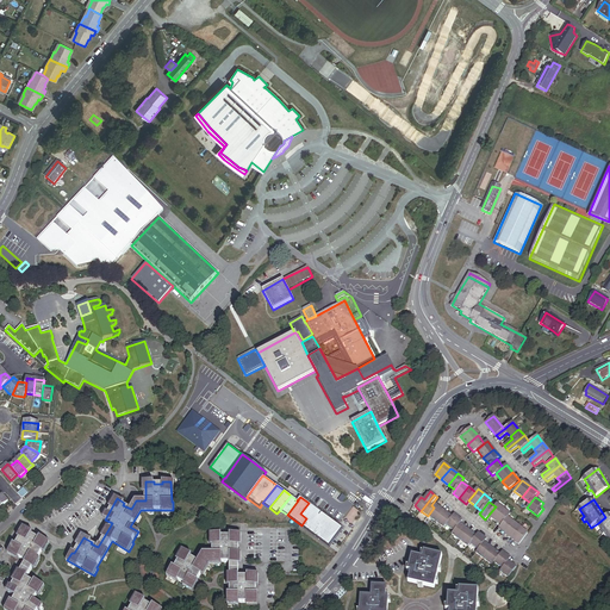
[(306,518),(315,508),(309,503),(300,514),(306,518)]
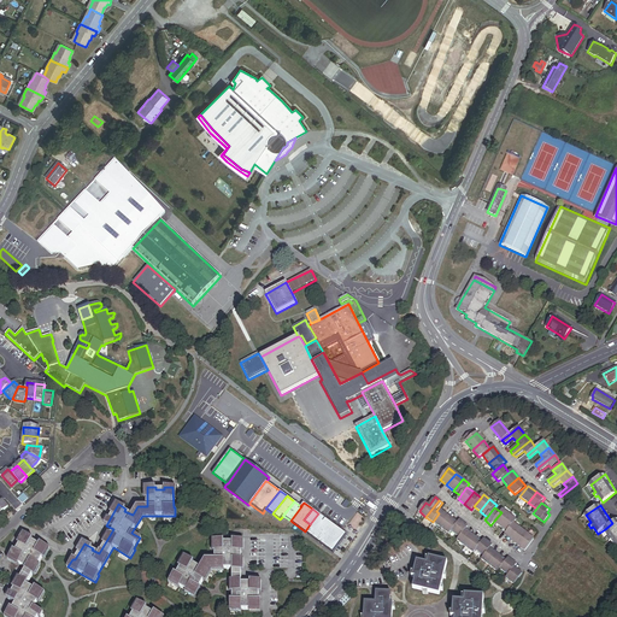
[(501,526),(510,515),(503,510),(501,512),(494,521),(501,526)]
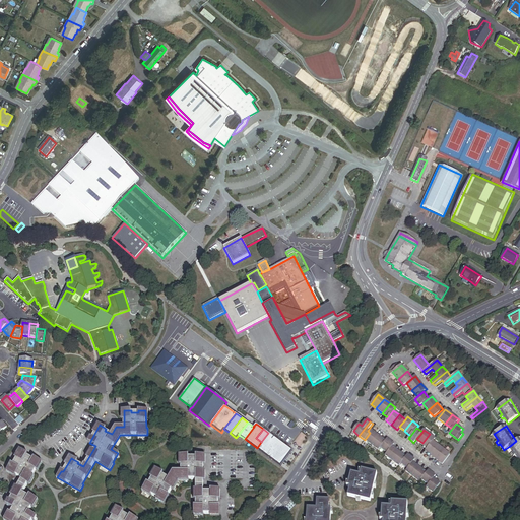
[(372,445),(378,437),(371,432),(370,433),(365,440),(372,445)]
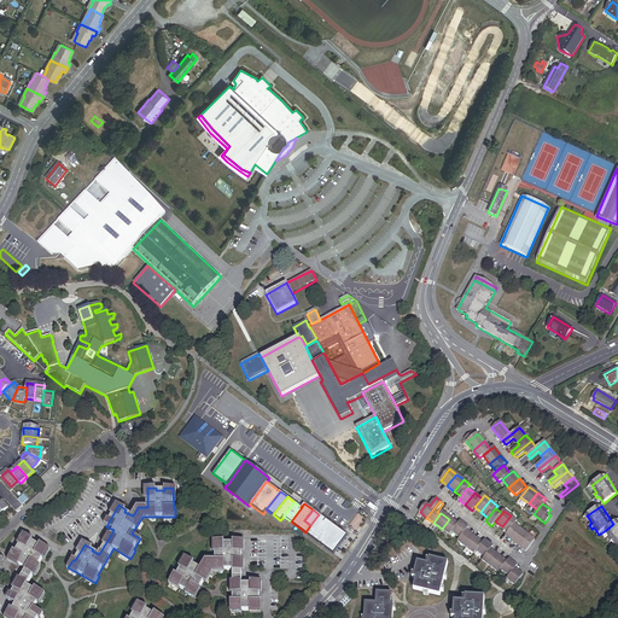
[(313,537),(326,519),(319,514),(310,525),(305,532),(313,537)]
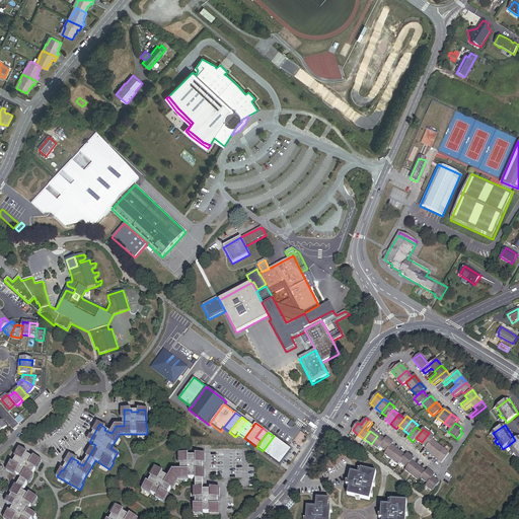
[(433,441),(435,438),(429,433),(422,442),(428,447),(433,441)]
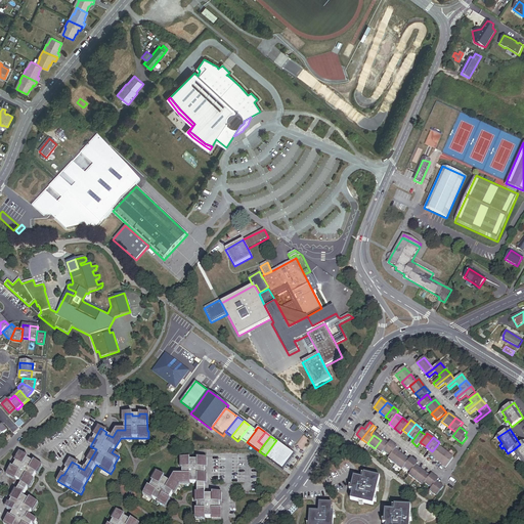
[(271,461),(284,445),(276,440),(265,455),(271,461)]
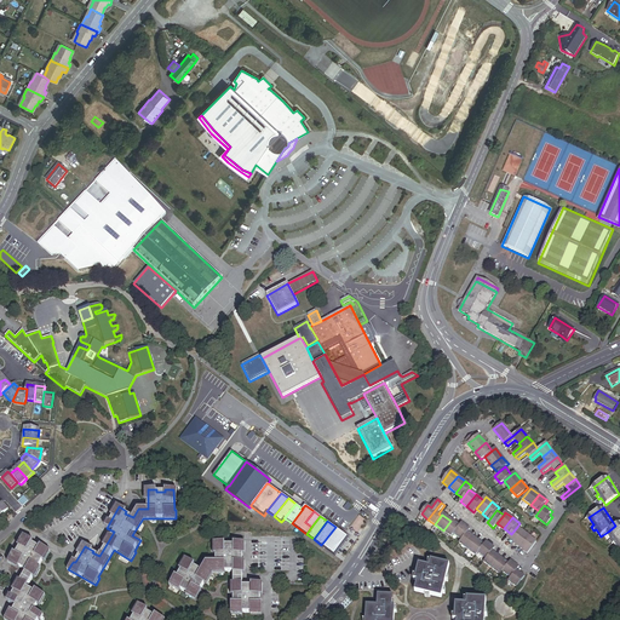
[(454,534),(459,527),(451,521),(443,530),(452,537),(454,534)]
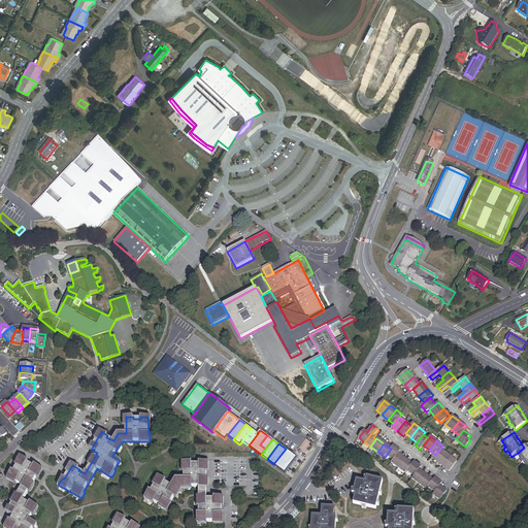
[(527,444),(524,448),(518,453),(522,459),(520,460),(523,463),(524,462),(527,467),(527,444)]
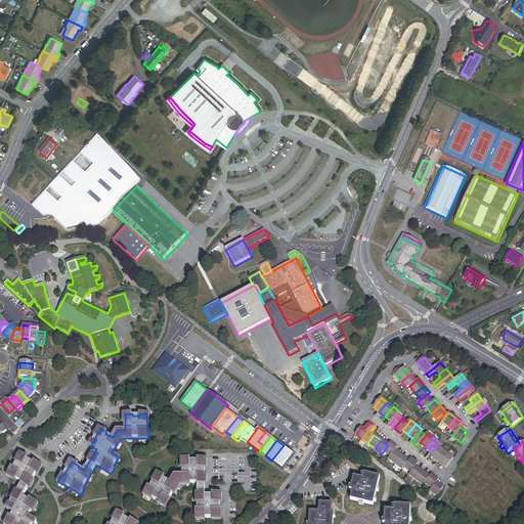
[(396,449),(397,447),(391,442),(388,445),(384,451),(390,456),(396,449)]
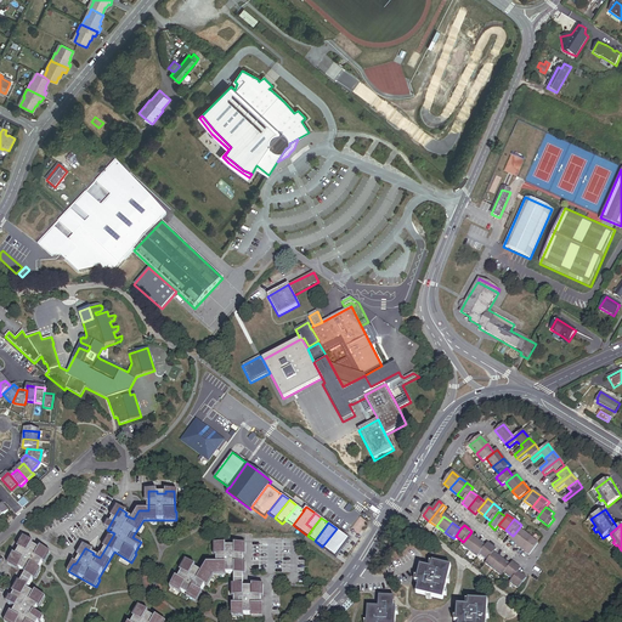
[(337,558),(350,539),(337,529),(322,547),(337,558)]
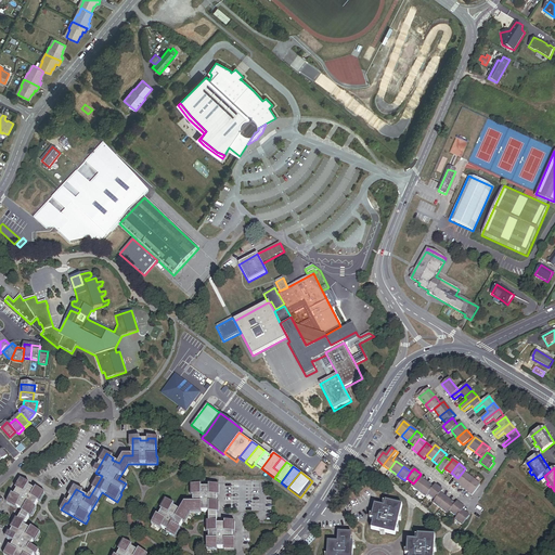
[(460,487),(468,476),(463,472),(457,478),(454,482),(460,487)]
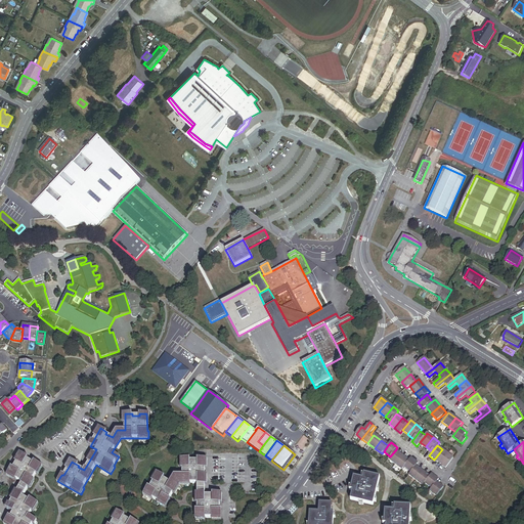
[(395,465),(402,454),(396,449),(390,456),(389,459),(395,465)]
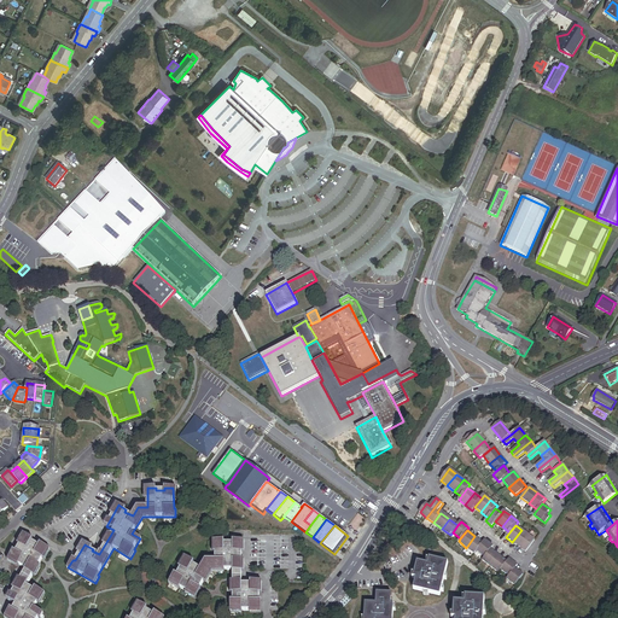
[(519,547),(529,535),(522,530),(512,542),(519,547)]
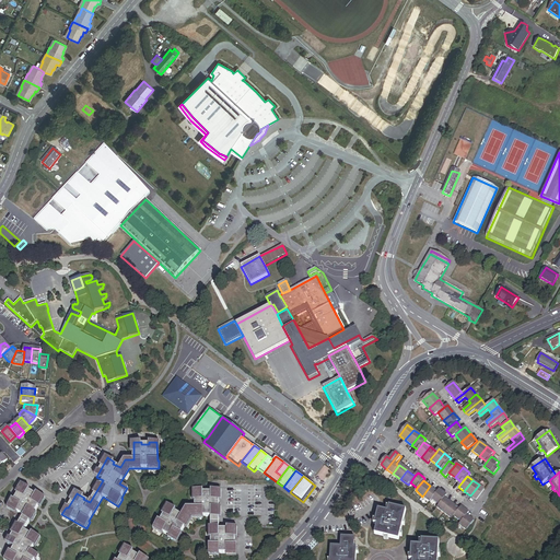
[(476,501),(485,489),(479,485),(470,496),(476,501)]
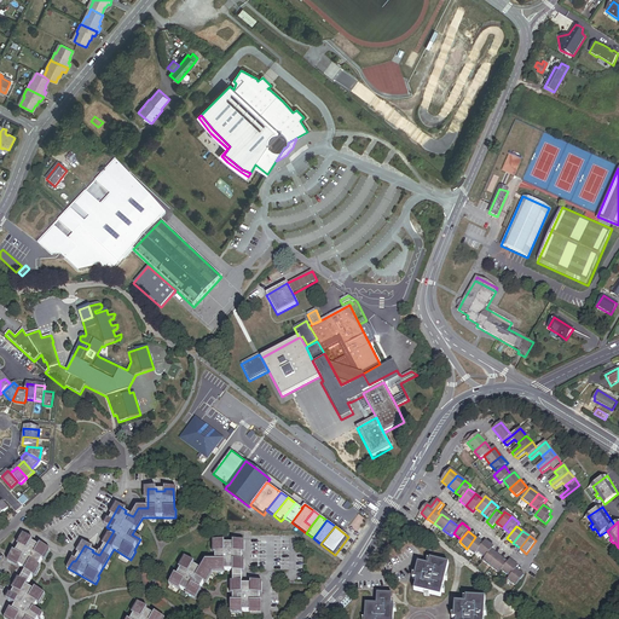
[(34,591),(27,586),(48,550),(40,545),(39,548),(32,543),(33,542),(25,537),(15,554),(13,553),(9,560),(25,571),(7,601),(16,606),(12,612),(10,611),(6,618),(38,618),(41,614),(34,609),(42,594),(35,590),(34,591)]
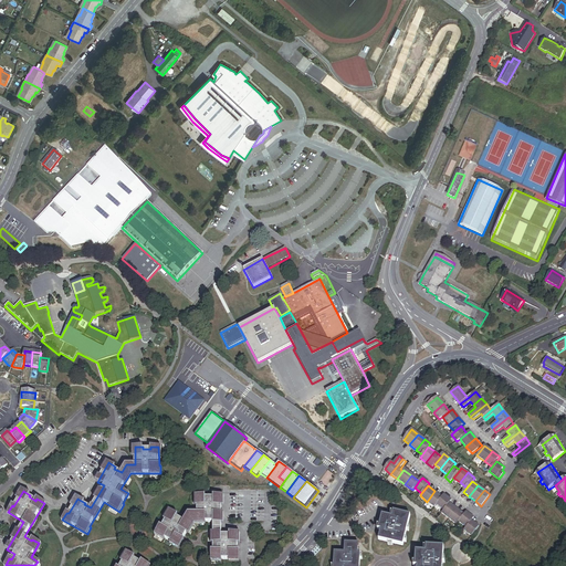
[(437,504),(442,498),(435,491),(427,502),(435,507),(437,504)]
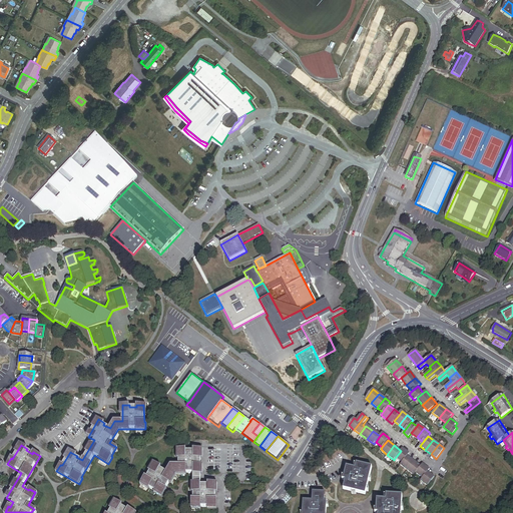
[(408,456),(410,454),(403,448),(401,451),(396,457),(403,463),(408,456)]
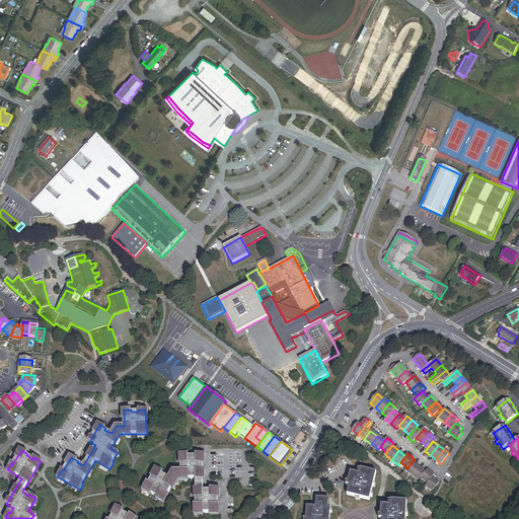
[(189,455),(180,454),(180,471),(172,471),(168,477),(162,474),(163,472),(156,469),(148,484),(146,483),(142,490),(165,503),(168,496),(167,495),(176,479),(196,479),(195,506),(194,506),(194,513),(220,513),(220,506),(218,506),(218,489),(211,489),(211,491),(203,491),(203,455),(196,455),(196,456),(189,456),(189,455)]
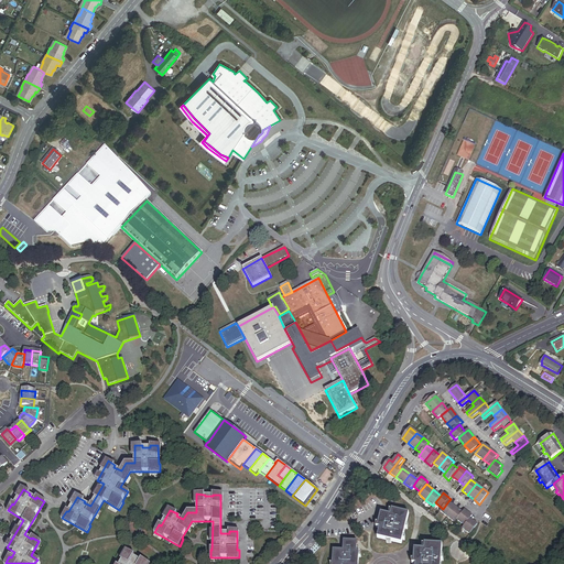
[(447,517),(455,507),(448,501),(443,509),(441,511),(447,517)]
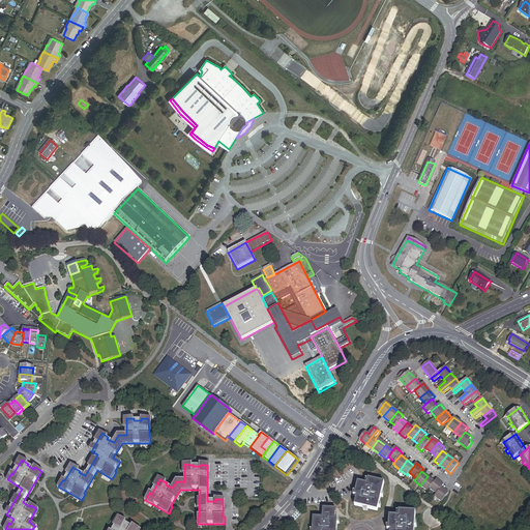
[(430,489),(435,481),(428,476),(420,486),(428,492),(430,489)]
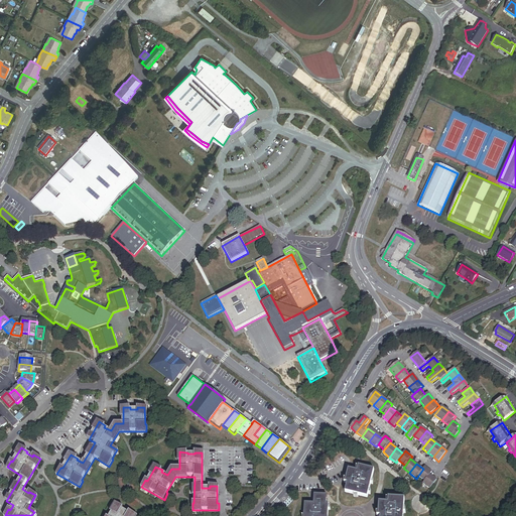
[(430,475),(432,472),(425,467),(423,469),(418,476),(425,481),(430,475)]
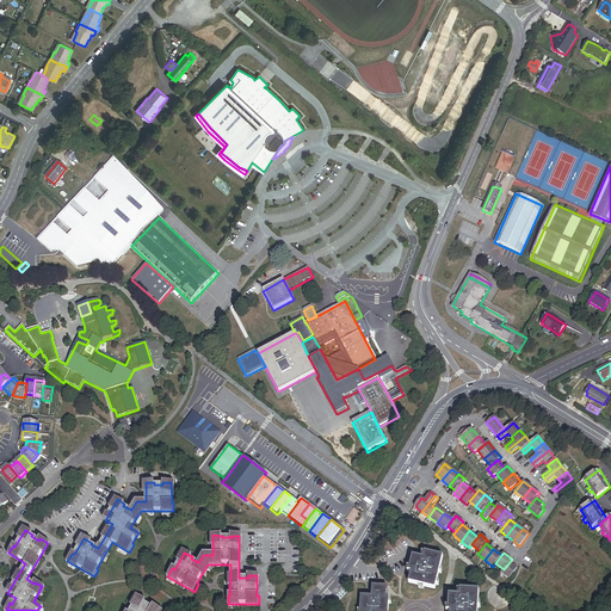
[(412,573),(409,584),(434,590),(443,559),(425,554),(424,560),(413,557),(409,573),(412,573)]
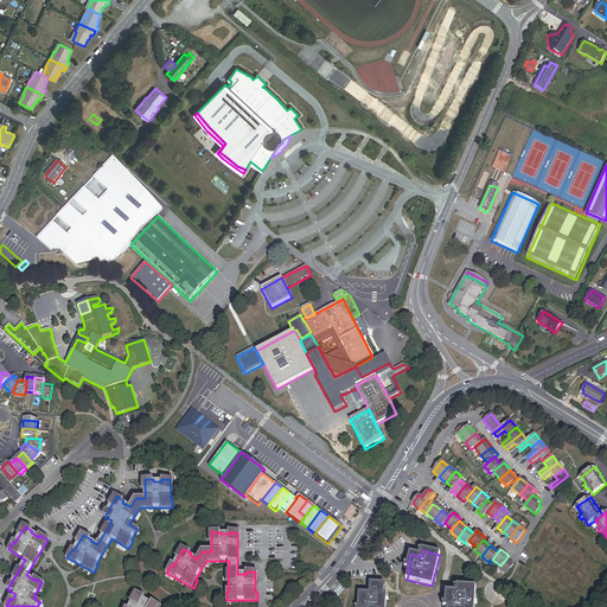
[(506,575),(515,564),(506,558),(500,566),(498,569),(506,575)]
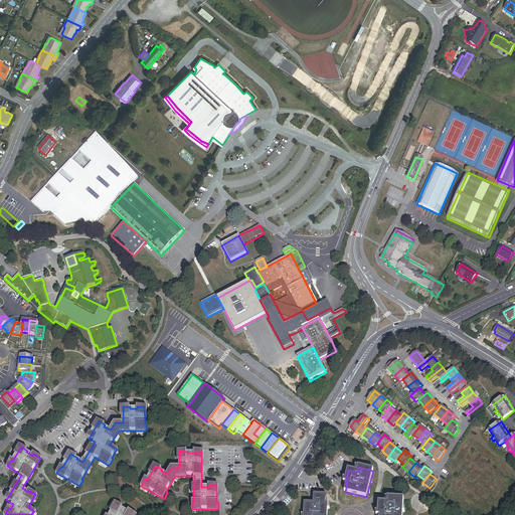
[(327,514),(328,505),(326,505),(327,496),(314,495),(314,504),(305,503),(303,514),(327,514)]
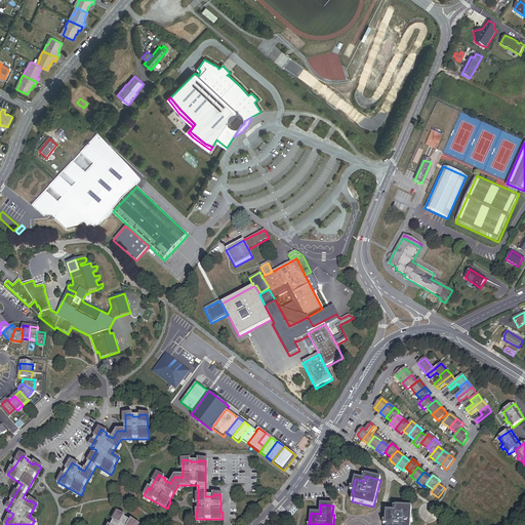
[(410,524),(411,509),(396,508),(395,514),(386,513),(385,524),(410,524)]
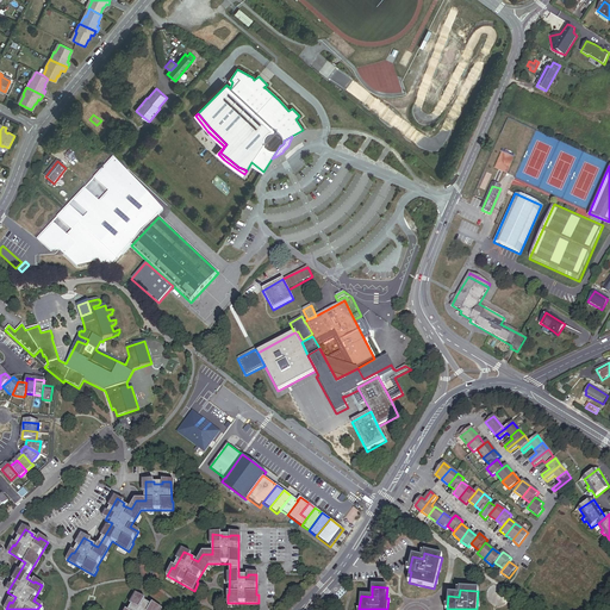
[(160,609),(161,609),(153,605),(151,607),(144,603),(145,601),(137,596),(129,609),(160,609)]
